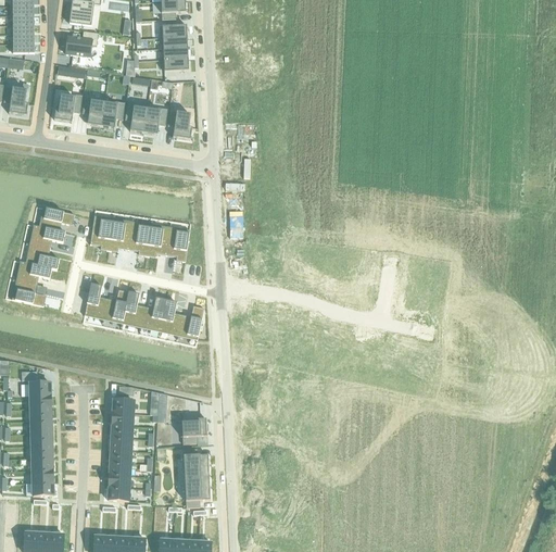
[(73,0),(70,22),(91,25),(93,2),(100,3),(100,0),(84,0),(84,1),(78,0),(73,0)]
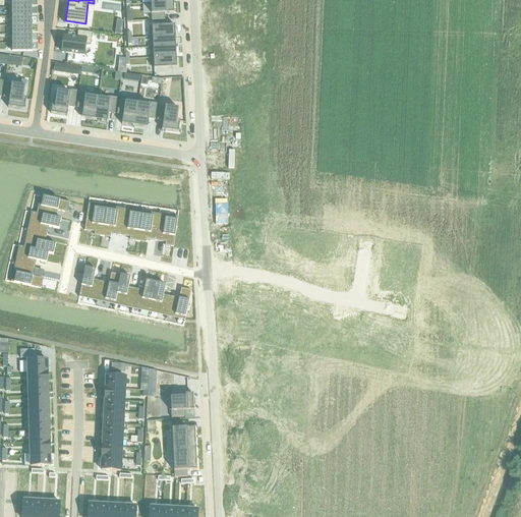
[(151,0),(152,17),(165,16),(164,10),(170,10),(174,10),(174,5),(174,0),(151,0)]
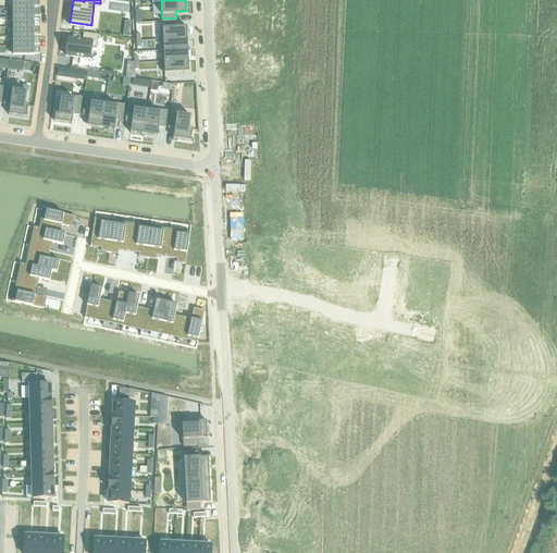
[(33,4),(13,5),(13,14),(33,14),(33,4)]
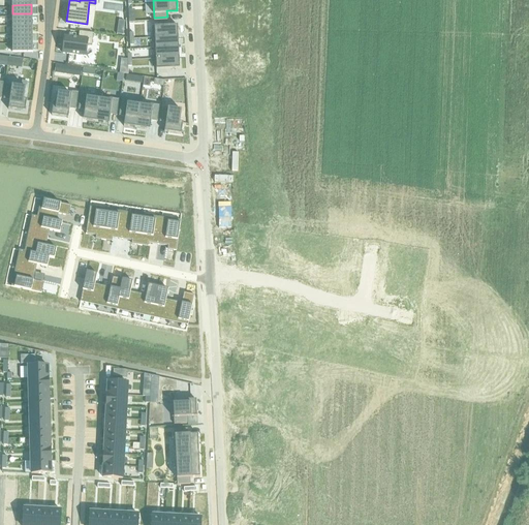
[(31,13),(12,13),(13,23),(31,23),(31,13)]
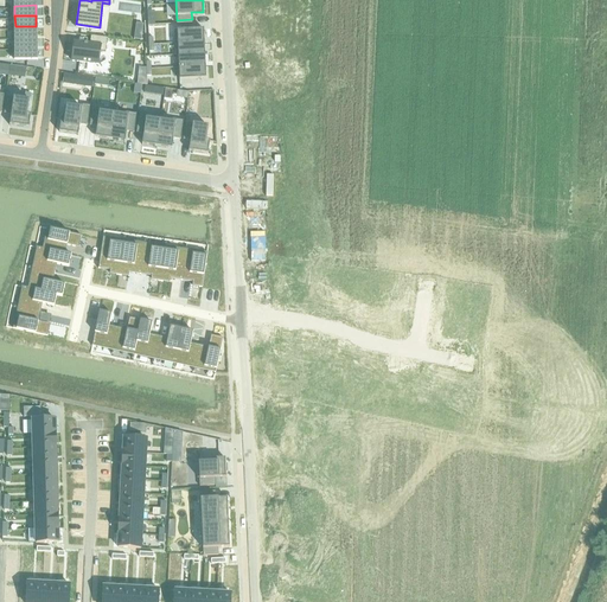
[(36,26),(16,26),(16,37),(36,36),(36,26)]
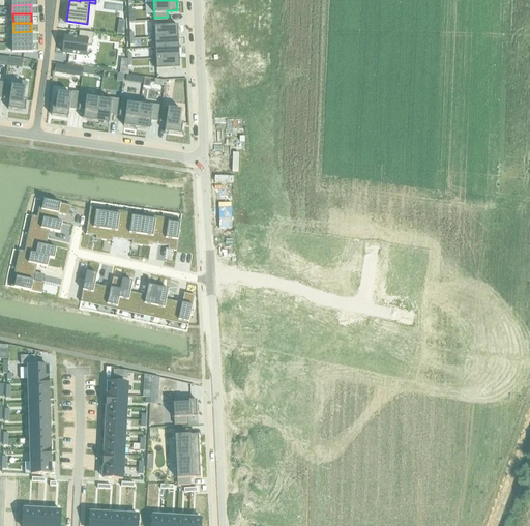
[(178,23),(152,24),(152,35),(155,35),(178,33),(178,29),(178,23)]
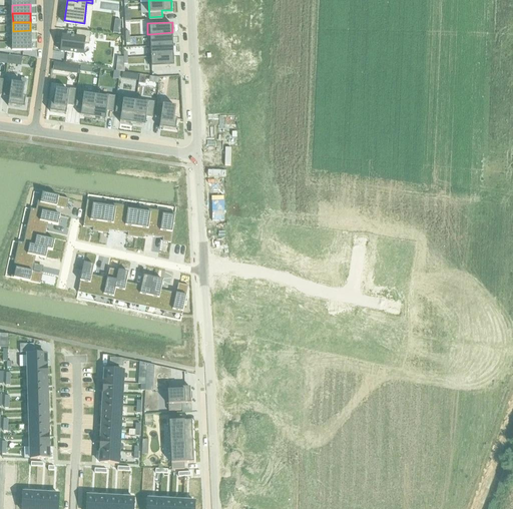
[(63,33),(61,48),(83,51),(84,40),(89,41),(90,29),(77,27),(76,34),(74,34),(71,33),(71,34),(63,33)]
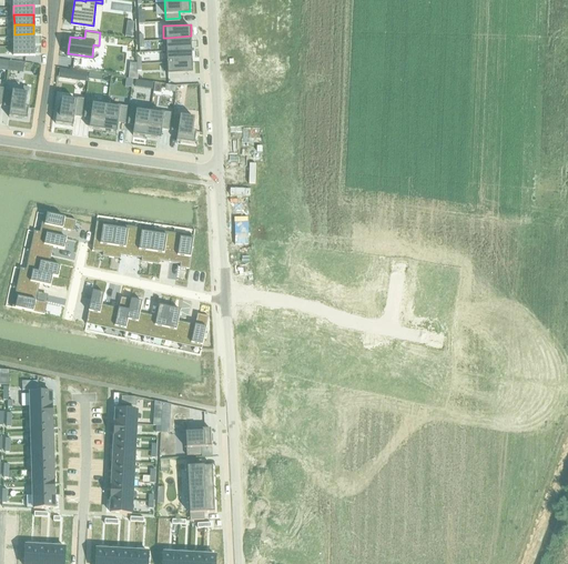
[(33,33),(14,34),(14,43),(33,43),(33,33)]
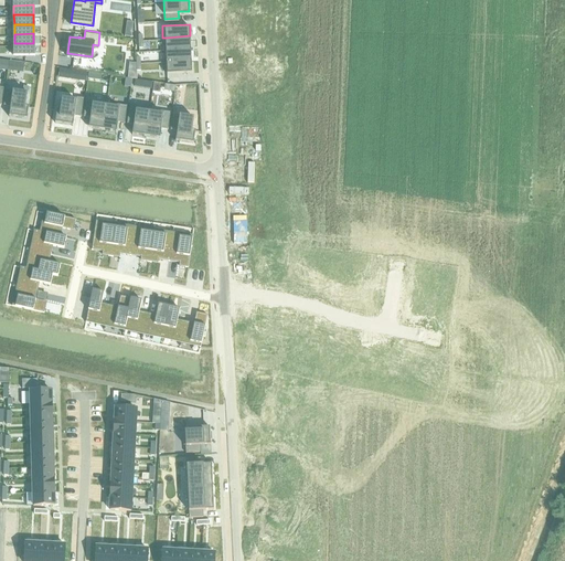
[(190,35),(166,38),(166,49),(191,48),(191,43),(190,35)]
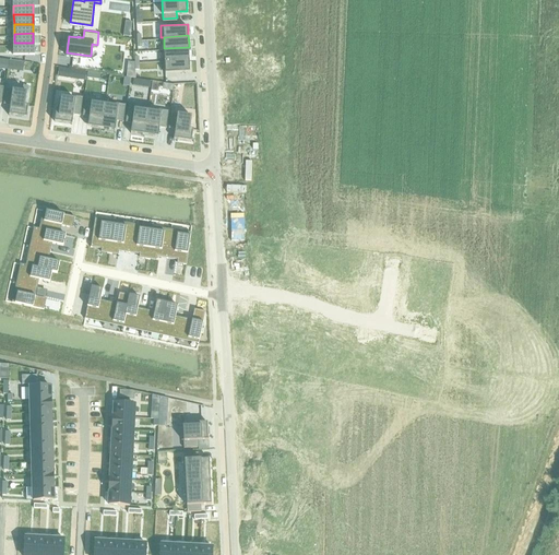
[(33,43),(14,43),(14,52),(34,52),(33,43)]
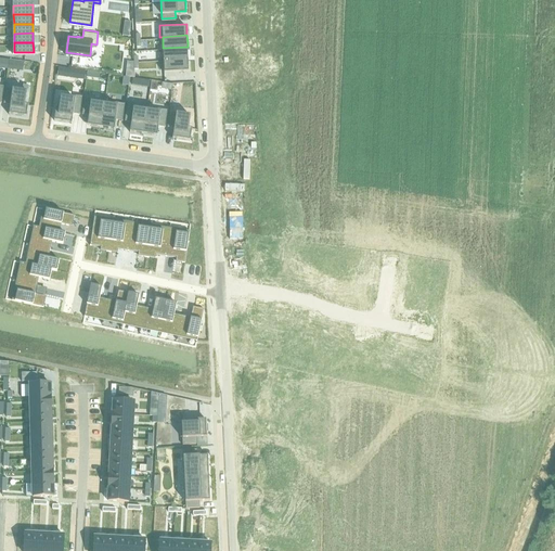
[(188,47),(163,48),(164,59),(188,58),(188,53),(188,48),(188,47)]
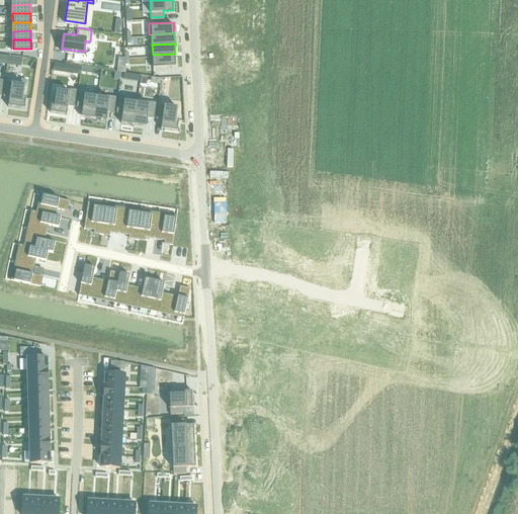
[(175,54),(153,55),(153,66),(176,64),(176,60),(175,54)]
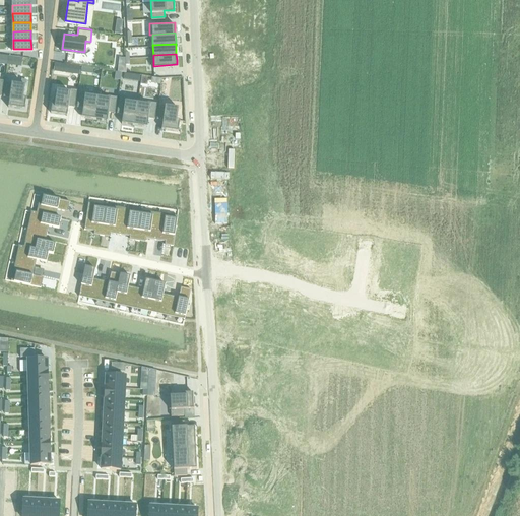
[(5,80),(3,93),(10,94),(8,105),(9,105),(24,107),(26,95),(23,94),(25,83),(5,80)]
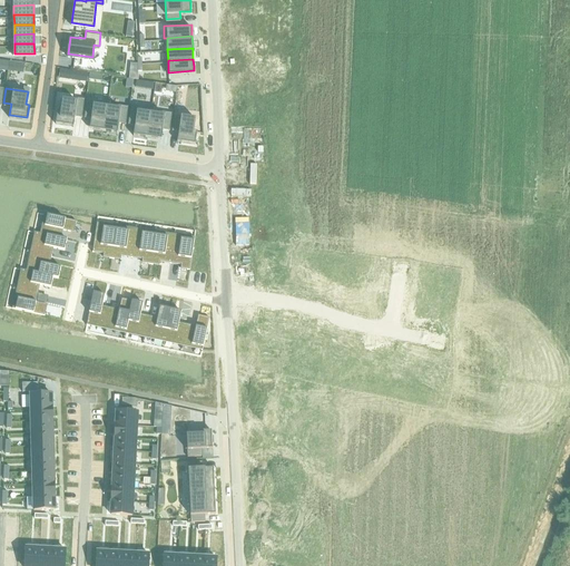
[(58,109),(56,122),(72,124),(74,124),(75,114),(81,115),(85,96),(78,95),(77,98),(62,97),(60,109),(58,109)]
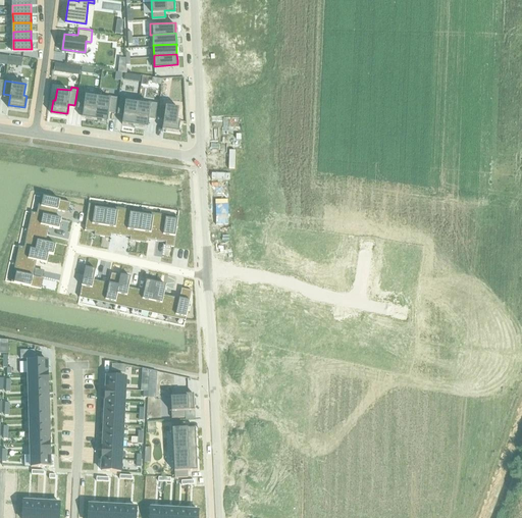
[(80,90),(77,105),(84,106),(82,115),(95,117),(99,93),(80,90)]
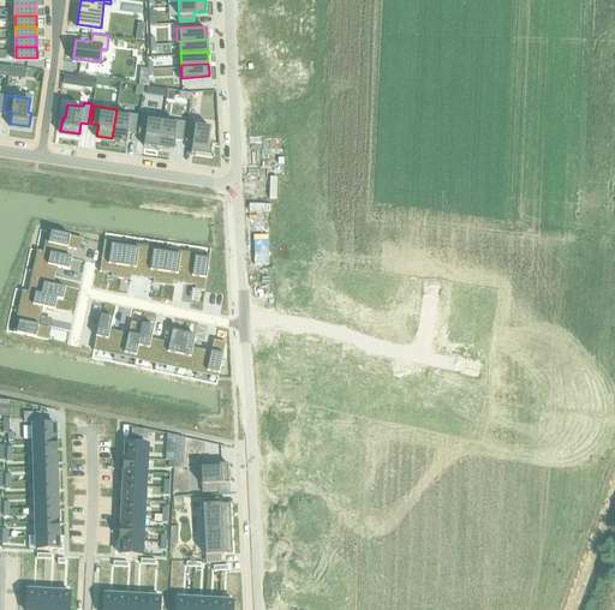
[(117,109),(112,138),(126,141),(129,130),(136,131),(138,112),(117,109)]
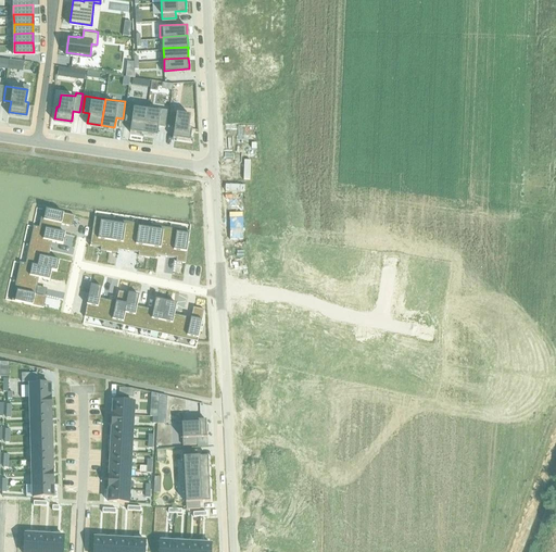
[(127,102),(125,118),(131,120),(130,129),(131,129),(143,132),(148,104),(127,102)]
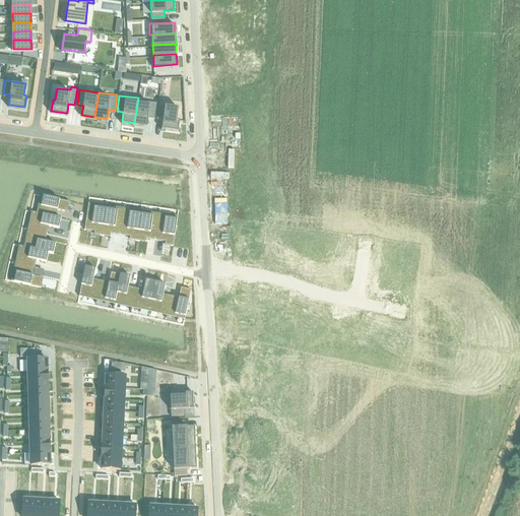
[(138,98),(134,123),(147,125),(148,115),(154,116),(157,101),(138,98)]
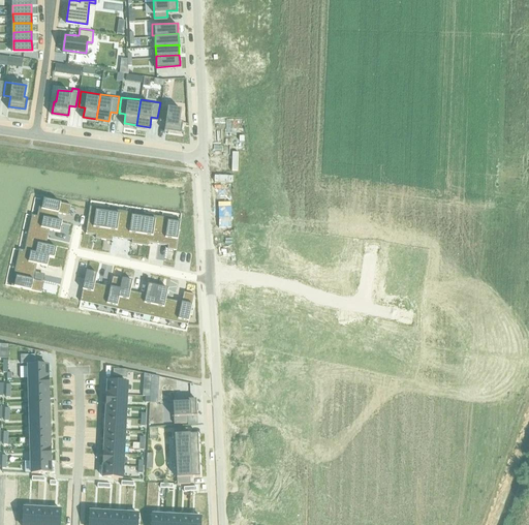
[(161,104),(159,119),(165,120),(164,129),(165,129),(181,131),(183,120),(180,120),(182,107),(161,104)]
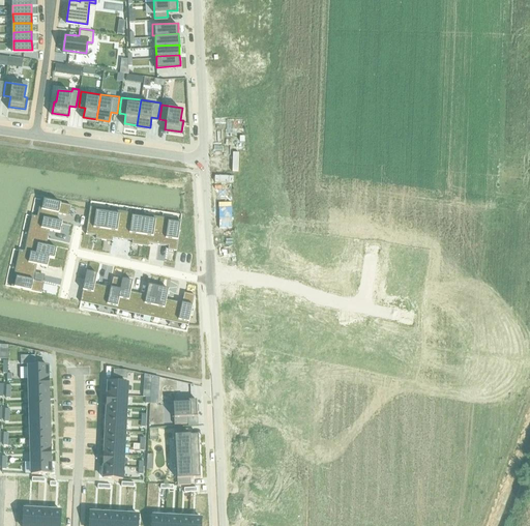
[(35,213),(57,218),(58,211),(65,212),(68,213),(70,205),(71,203),(43,197),(43,198),(42,206),(39,205),(37,213),(35,213)]
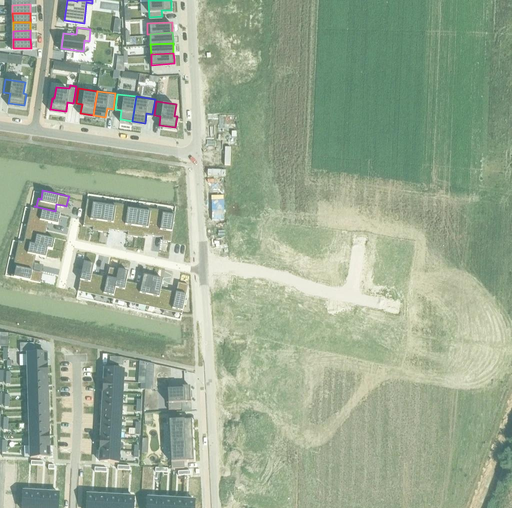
[(87,197),(83,223),(93,225),(92,228),(100,229),(104,203),(103,202),(94,201),(94,198),(87,197)]
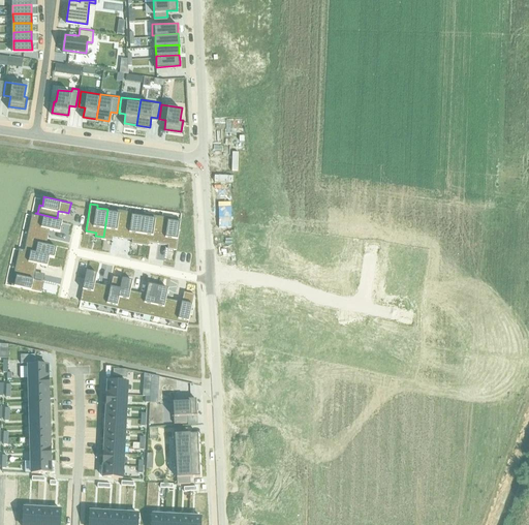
[(107,210),(103,237),(112,238),(113,235),(122,236),(126,209),(125,209),(119,208),(118,211),(109,210),(107,210)]
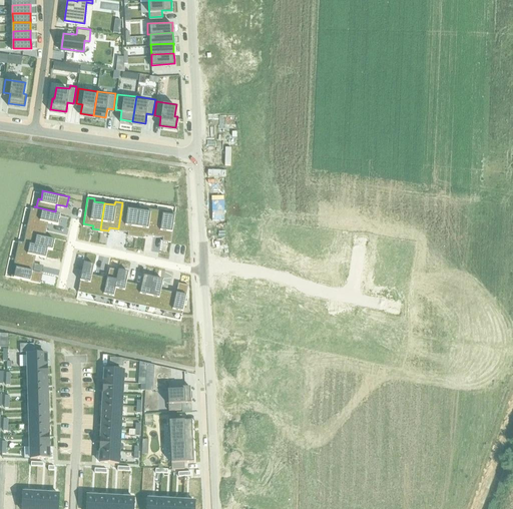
[(122,202),(118,228),(127,230),(127,233),(135,234),(139,208),(138,208),(129,206),(129,203),(123,202),(122,202)]
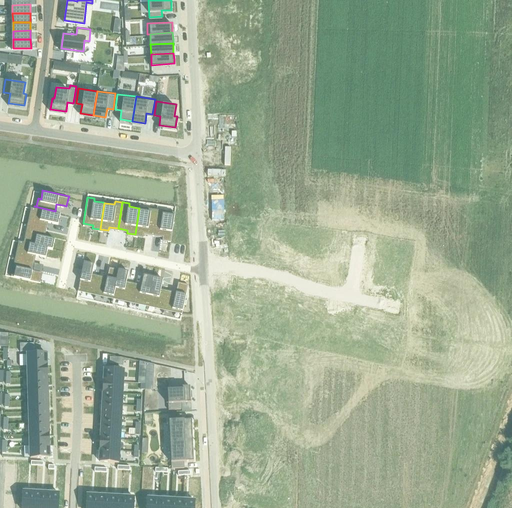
[(27,222),(27,223),(46,227),(48,220),(58,222),(59,217),(60,212),(55,211),(34,206),(34,207),(32,215),(29,214),(27,222)]
